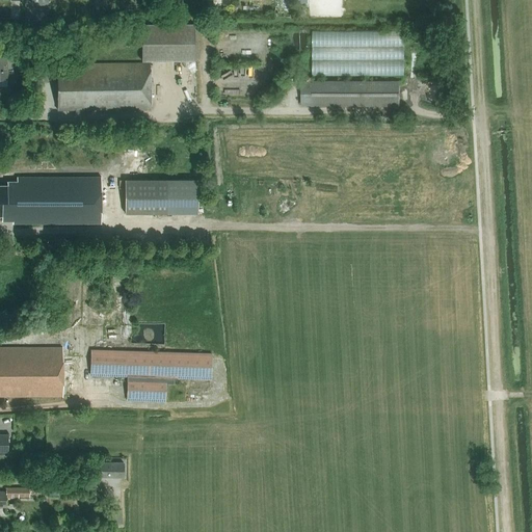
[(14,10),(11,14),(12,18),(16,19),(19,18),(20,14),(18,10),(14,10)]
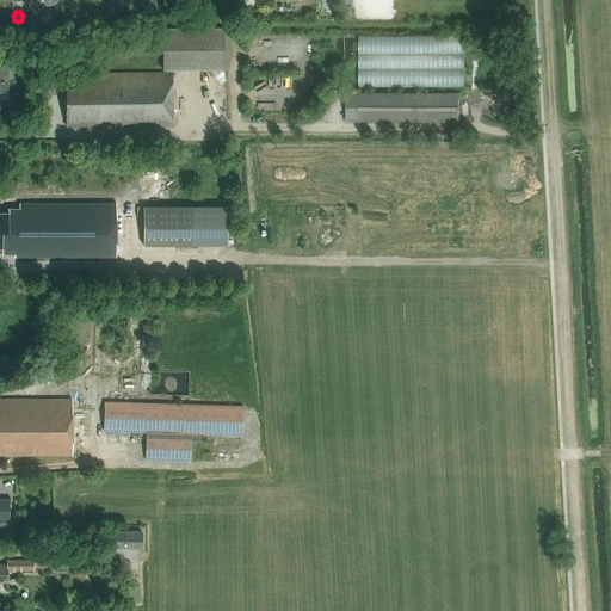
[(162,29),(164,71),(223,71),(223,28),(162,29)]
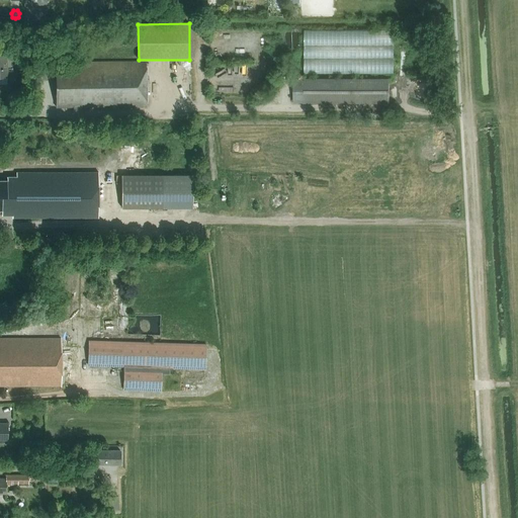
[(306,72),(395,73),(395,33),(346,33),(346,29),(306,29),(306,72)]
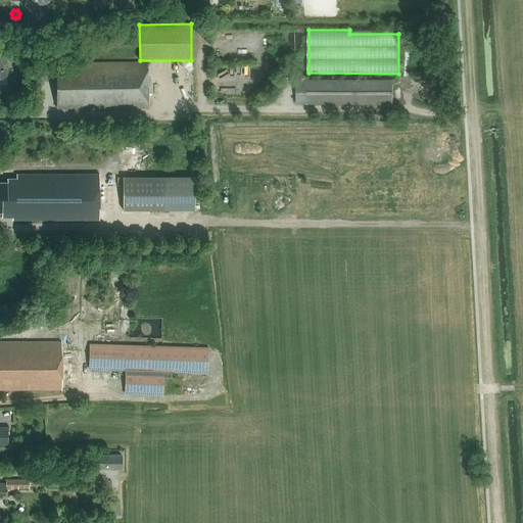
[(0,77),(7,78),(7,61),(17,61),(17,53),(6,54),(0,53),(0,77)]
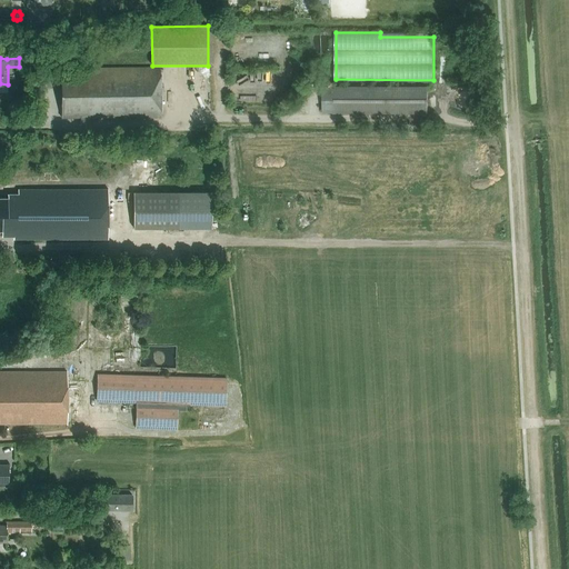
[(89,119),(162,117),(161,67),(61,68),(61,118),(89,117),(89,119)]
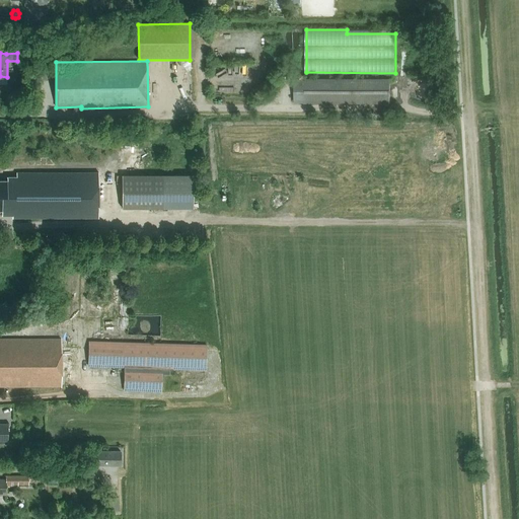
[(390,103),(390,79),(294,79),(294,103),(390,103)]
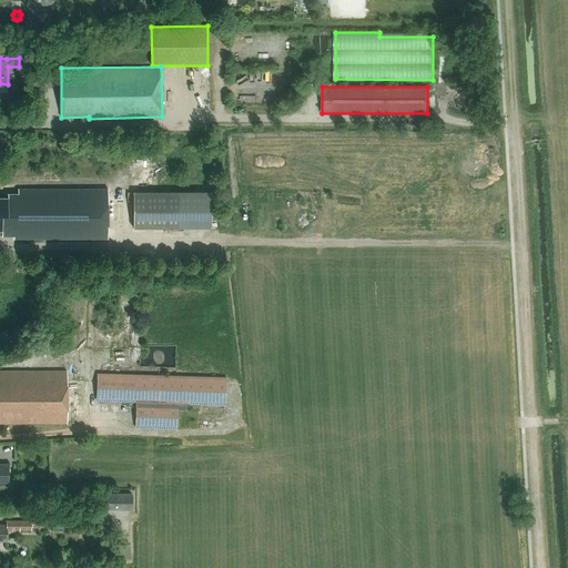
[(14,240),(108,239),(108,190),(19,190),(19,194),(9,194),(9,199),(0,198),(0,230),(2,231),(2,236),(14,236),(14,240)]
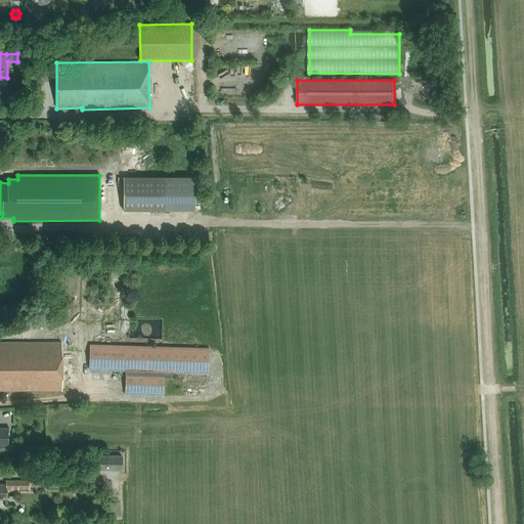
[(123,211),(158,211),(158,177),(123,177),(123,211)]
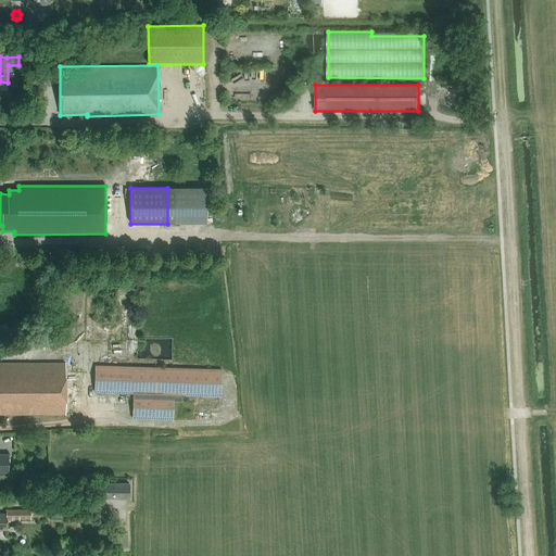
[(167,188),(167,224),(206,224),(206,188),(167,188)]
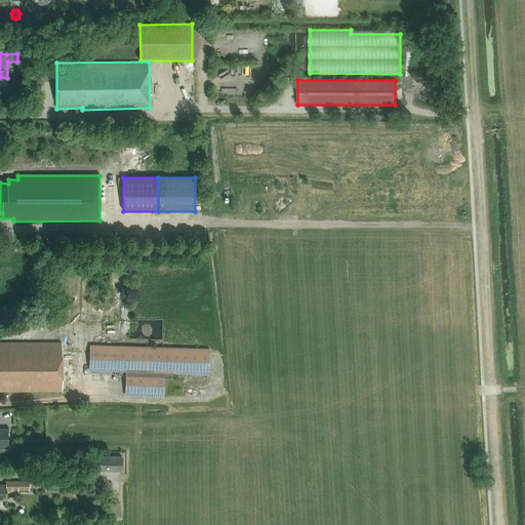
[(0,391),(63,391),(62,344),(0,344),(0,391)]
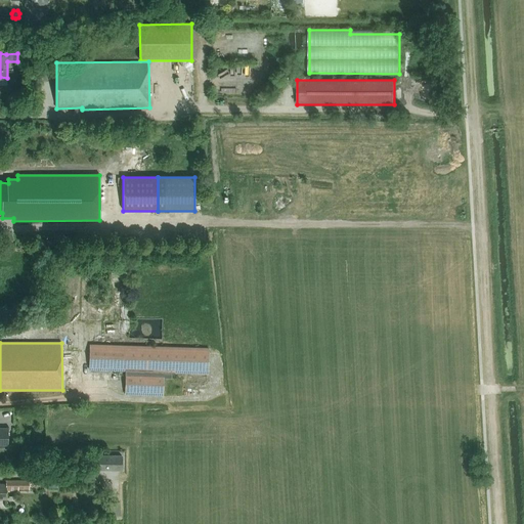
[(208,374),(208,348),(91,345),(90,369),(127,370),(126,394),(163,395),(163,379),(171,379),(172,373),(208,374)]
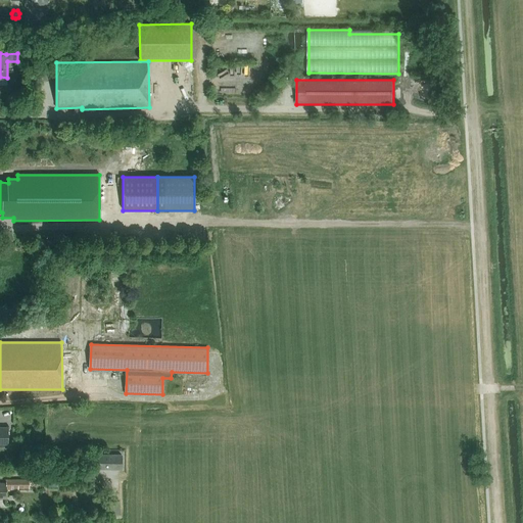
[(122,469),(122,455),(99,455),(99,468),(122,469)]
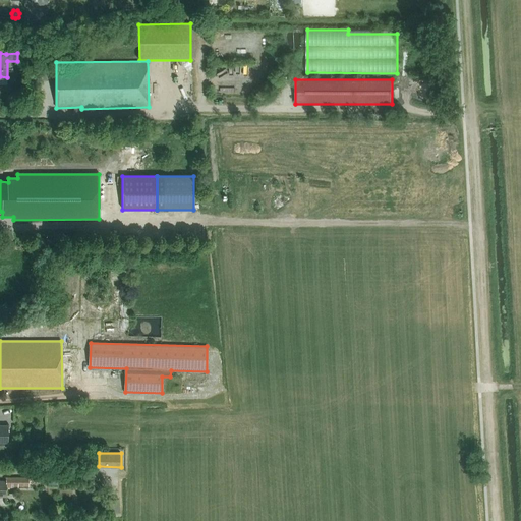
[(0,496),(6,497),(6,486),(30,486),(30,478),(6,478),(6,481),(0,480),(0,496)]
